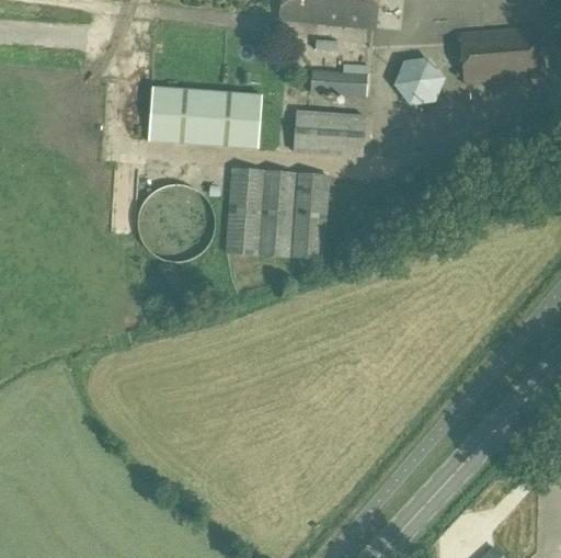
[(282,0),(281,16),(375,26),(377,0),(282,0)]
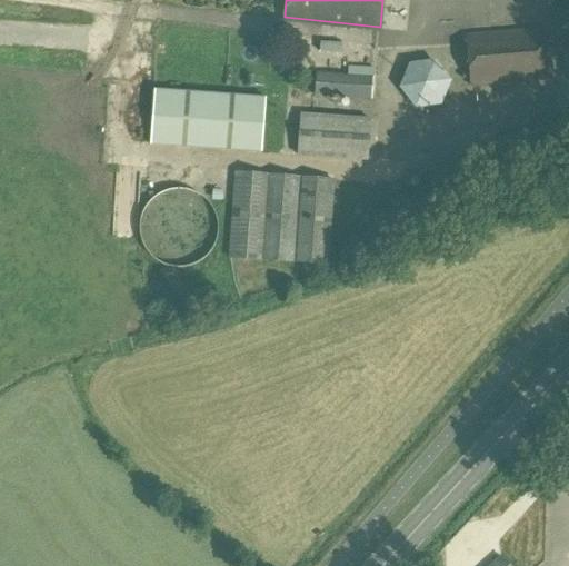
[(467,31),(470,85),(546,78),(542,26),(467,31)]
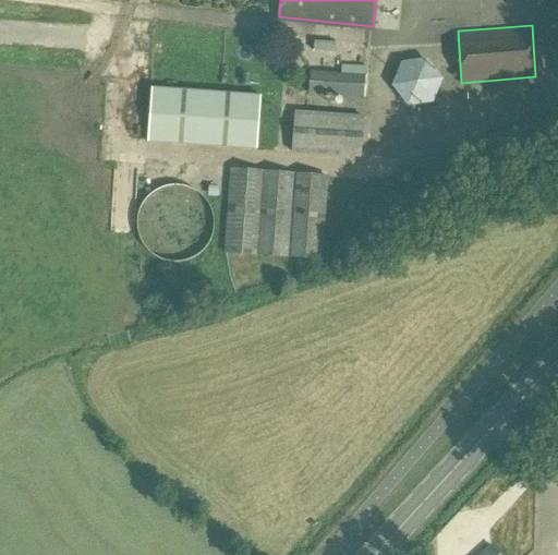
[(408,105),(434,101),(444,77),(427,57),(402,60),(392,84),(408,105)]
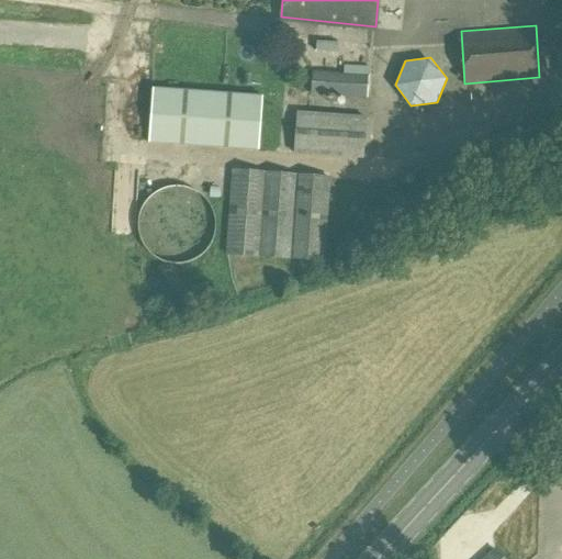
[(368,94),(369,74),(312,71),(312,92),(345,93),(368,94)]
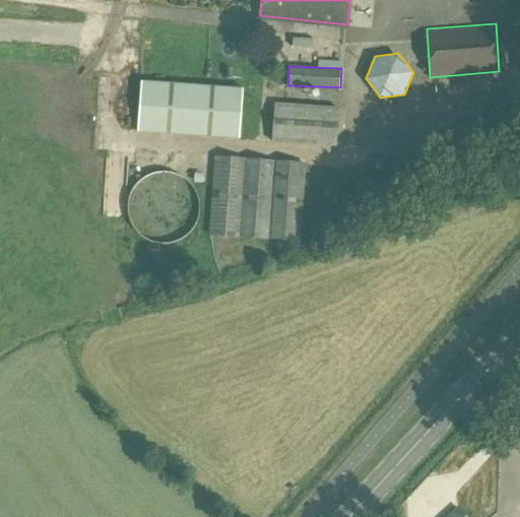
[(138,130),(240,137),(244,87),(141,80),(138,130)]
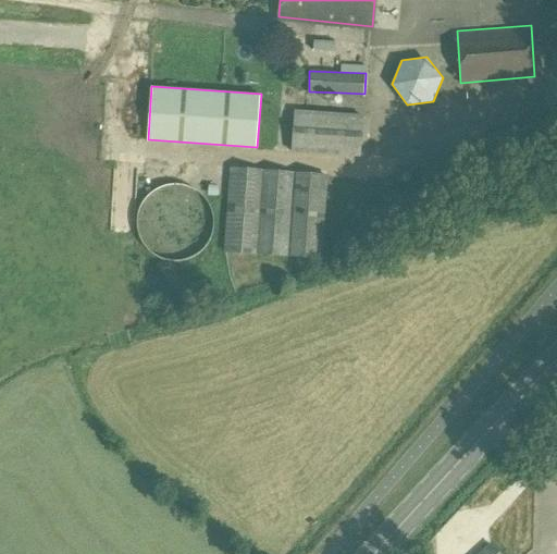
[(292,150),(361,156),(363,113),(295,109),(292,150)]
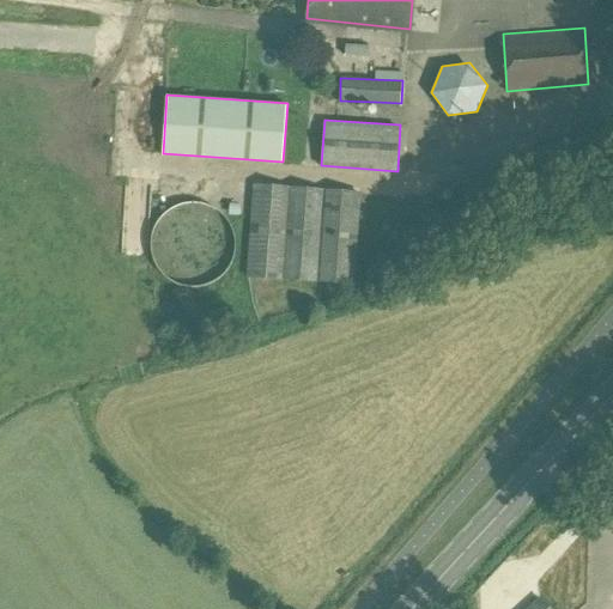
[(248,274),(354,282),(359,192),(255,183),(248,274)]
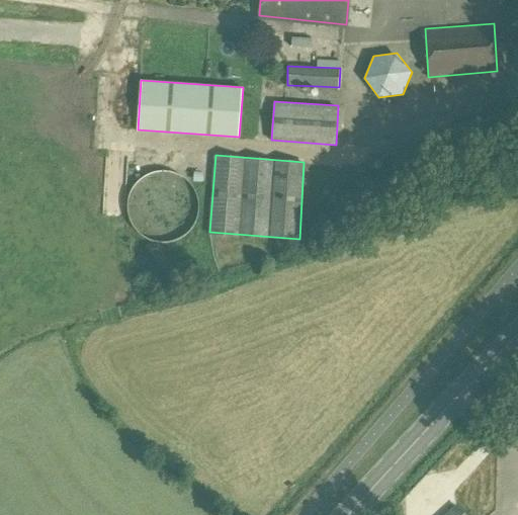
[(126,197),(125,205),(126,213),(130,223),(136,231),(144,237),(153,241),(163,242),(172,240),(179,237),(186,232),(192,225),(196,217),(197,205),(196,195),(192,187),(186,180),(179,175),(172,171),(163,170),(153,171),(144,174),(136,181),(130,189),(126,197)]
